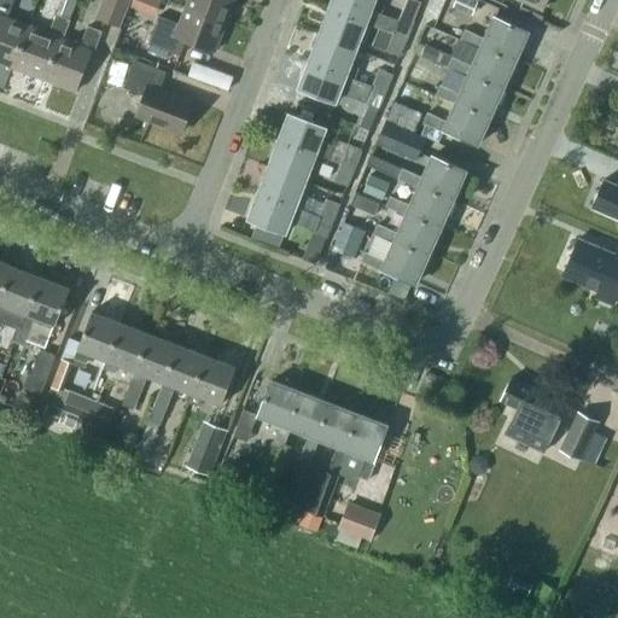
[(0,0),(0,60),(12,66),(28,24),(6,16),(12,0),(0,0)]
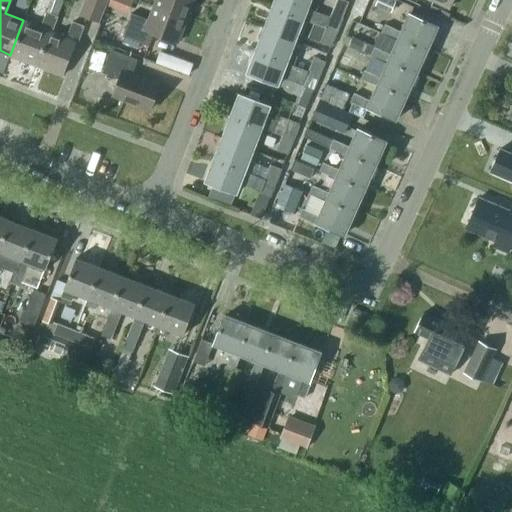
[(85,0),(79,15),(99,23),(108,0),(85,0)]
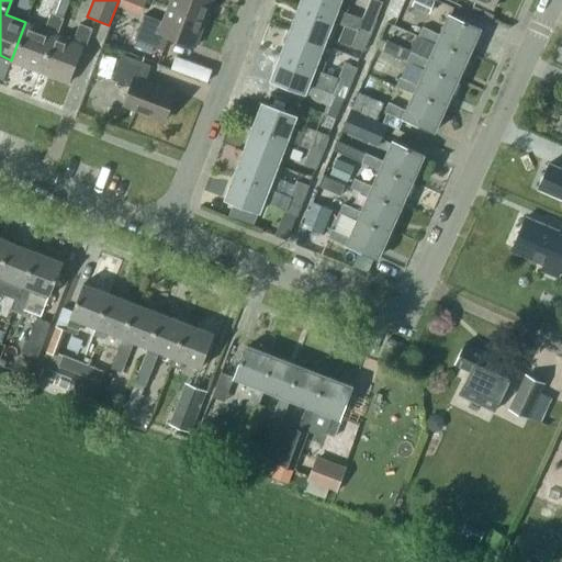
[(141,12),(144,0),(121,0),(120,4),(141,12)]
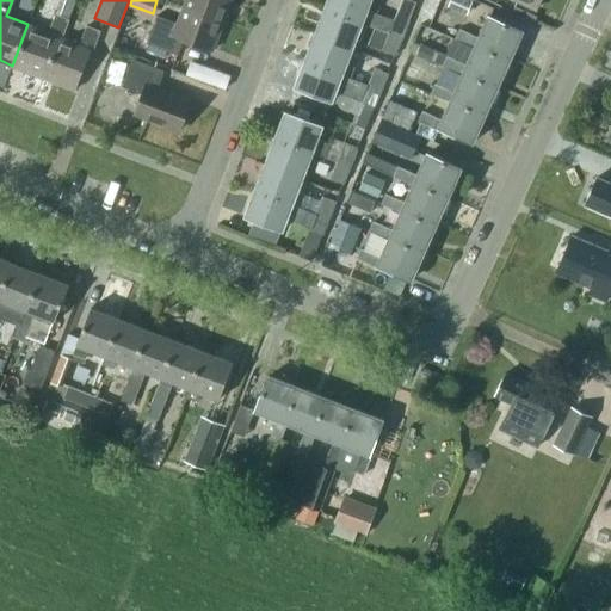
[(230,0),(185,0),(184,5),(223,20),(230,0)]
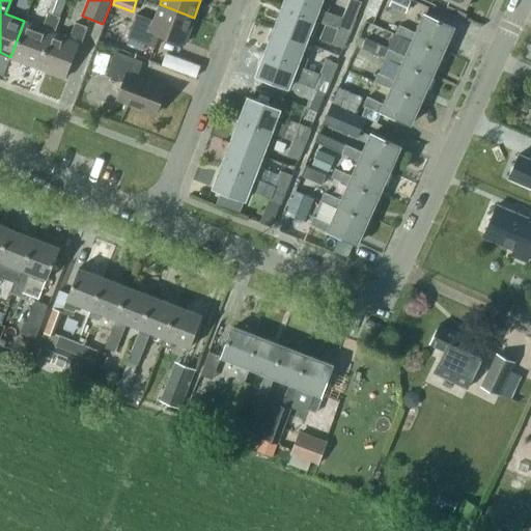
[(318,8),(320,0),(285,0),(283,6),(314,19),(314,18),(331,24),(334,15),(318,8)]
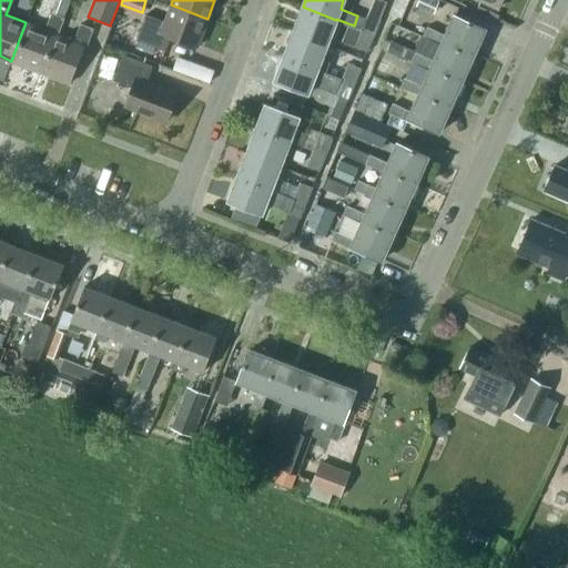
[(418,0),(416,6),(434,13),(439,1),(435,0),(418,0)]
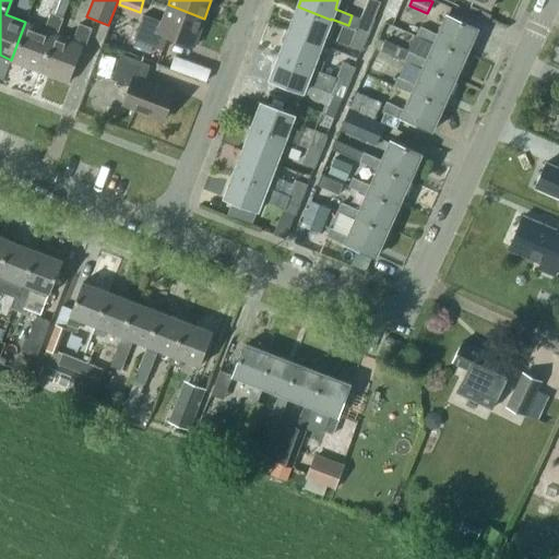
[(468,0),(490,9),(494,0),(468,0)]
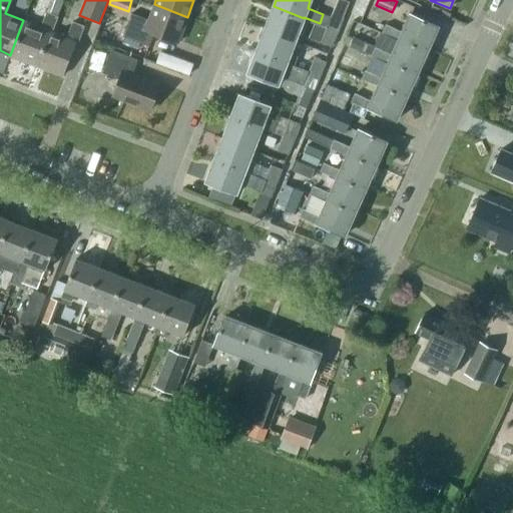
[(178,40),(187,17),(154,4),(148,18),(132,11),(123,34),(149,44),(154,31),(178,40)]
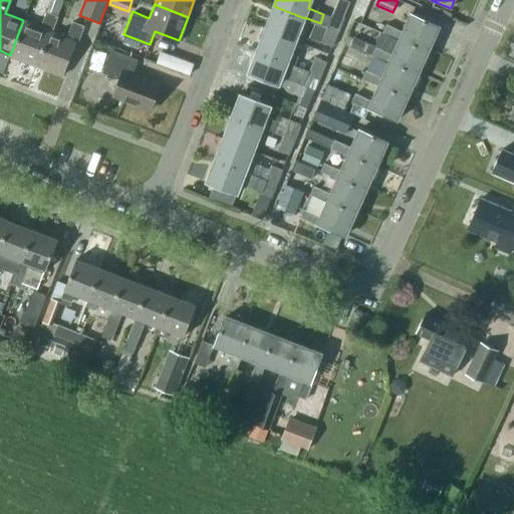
[(296,40),(304,18),(274,6),(265,28),(296,40)]
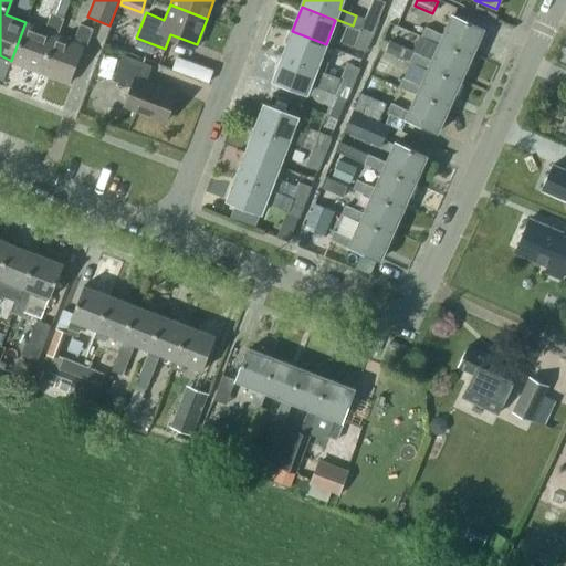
[(44,29),(25,22),(11,61),(40,71),(54,32),(58,33),(64,16),(51,11),(44,29)]
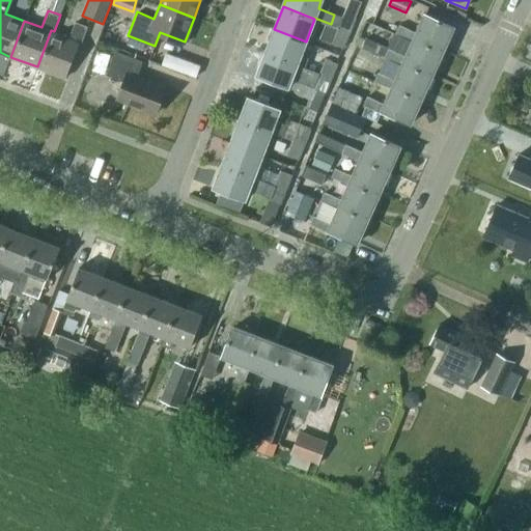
[(395,33),(412,39),(441,54),(453,26),(423,14),(415,31),(398,24),(395,33)]
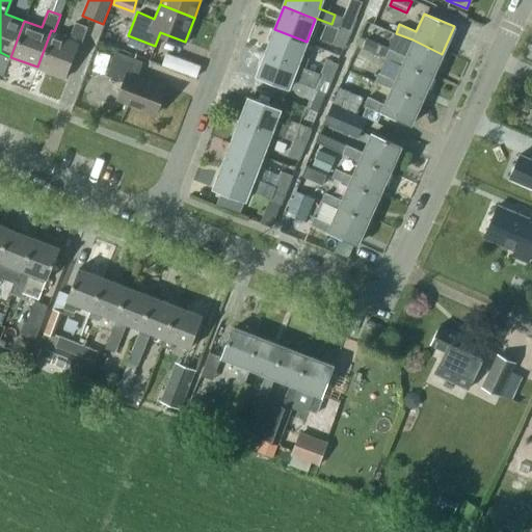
[(343,16),(338,28),(349,32),(354,20),(343,16)]
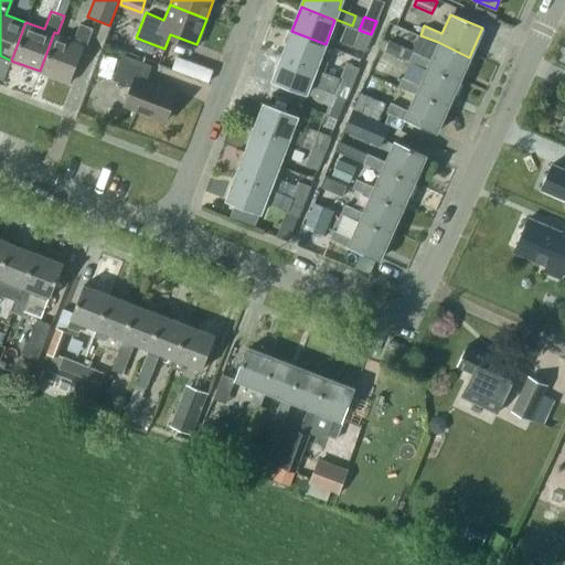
[(73,40),(57,33),(54,32),(40,71),(68,82),(82,45),(85,48),(93,27),(80,21),(73,40)]
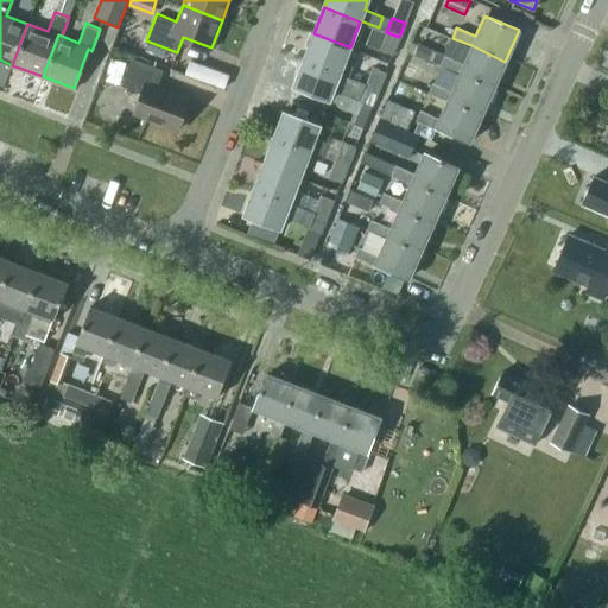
[(392,54),(399,37),(386,32),(380,49),(392,54)]
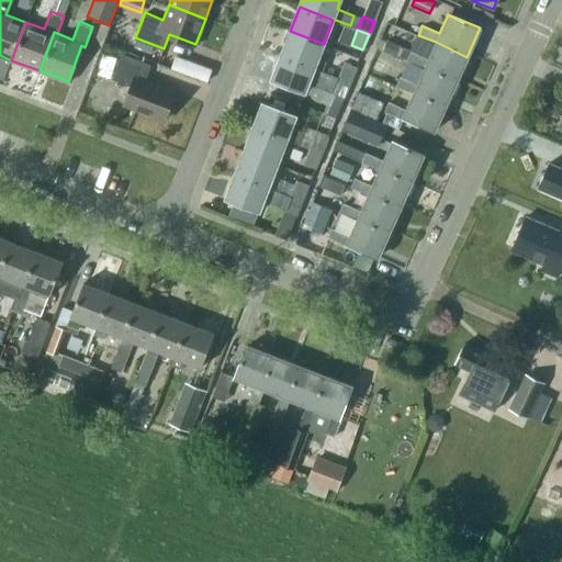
[(314,68),(324,44),(290,31),(281,55),(314,68)]
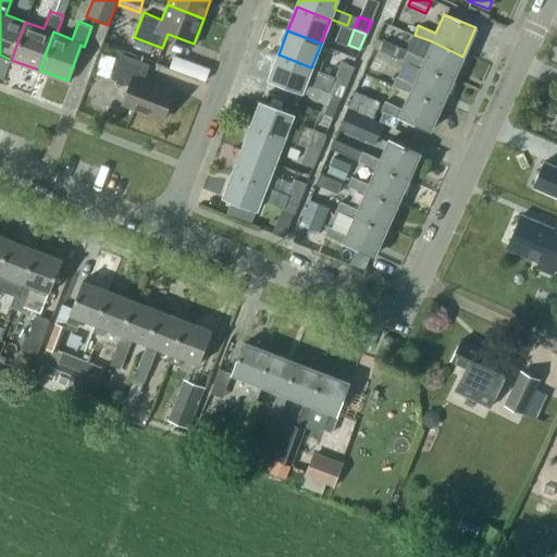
[(395,36),(382,31),(374,47),(375,47),(387,52),(395,36)]
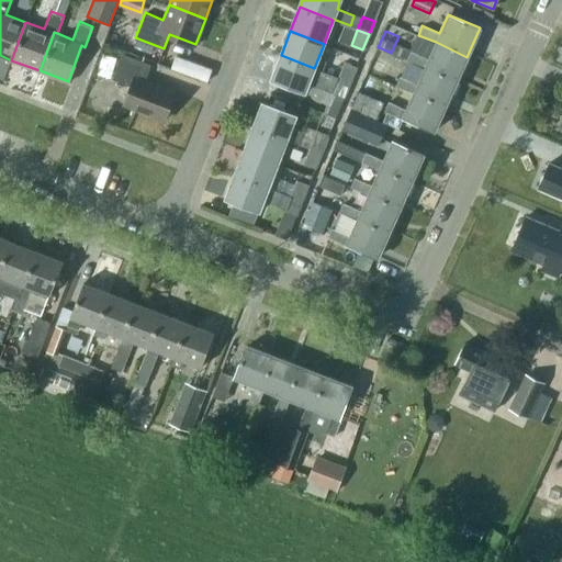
[(406,60),(424,68),(456,82),(467,57),(436,42),(428,58),(411,51),(406,60)]
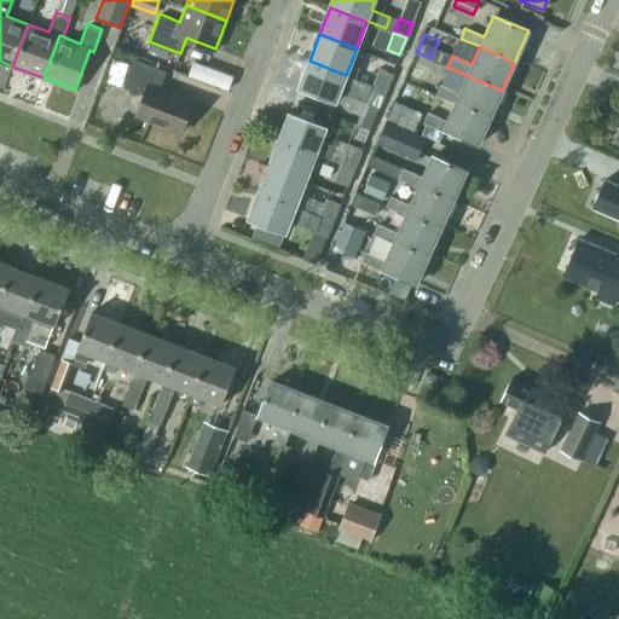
[(166,70),(134,58),(123,86),(144,93),(137,114),(181,131),(194,99),(160,87),(166,70)]
